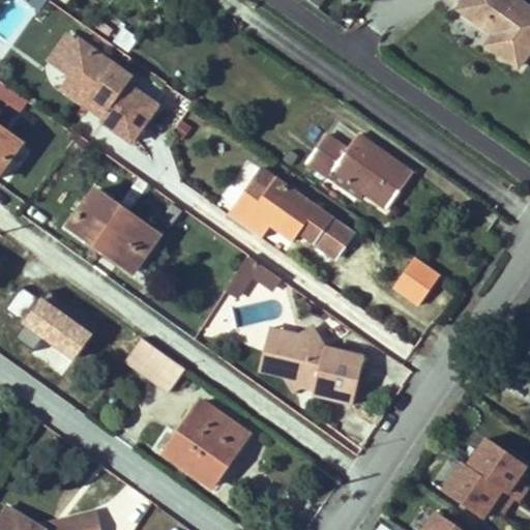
[(301,0),(319,8),(322,0),(301,0)]
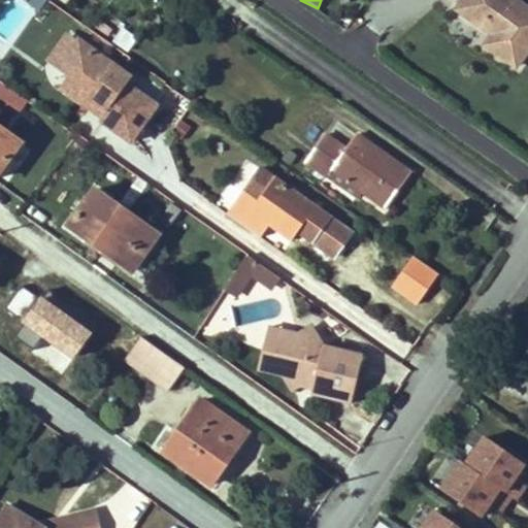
[(527,52),(527,11),(512,0),(465,0),(463,2),(458,10),(493,36),(487,46),(517,68),(527,52)]
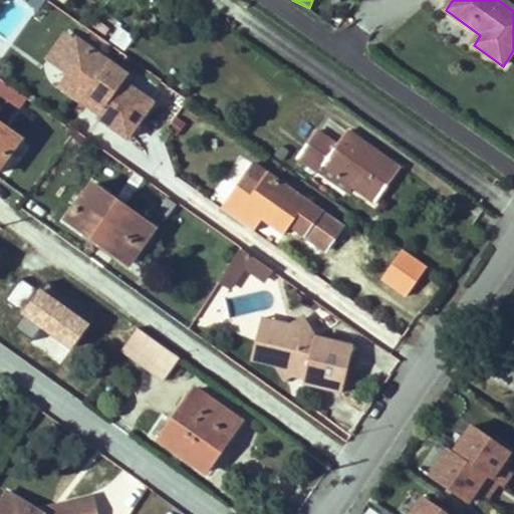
[(123,83),(127,77),(76,41),(56,69),(66,75),(89,91),(86,95),(98,104),(94,110),(100,114),(97,117),(127,139),(153,103),(123,83)]
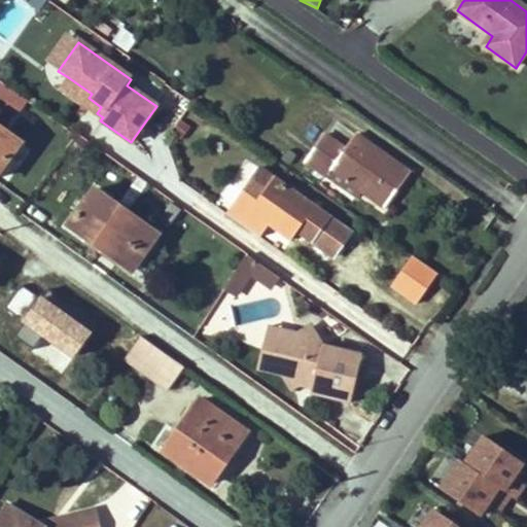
[(61,89),(97,113),(101,107),(89,98),(92,94),(68,77),(61,89)]
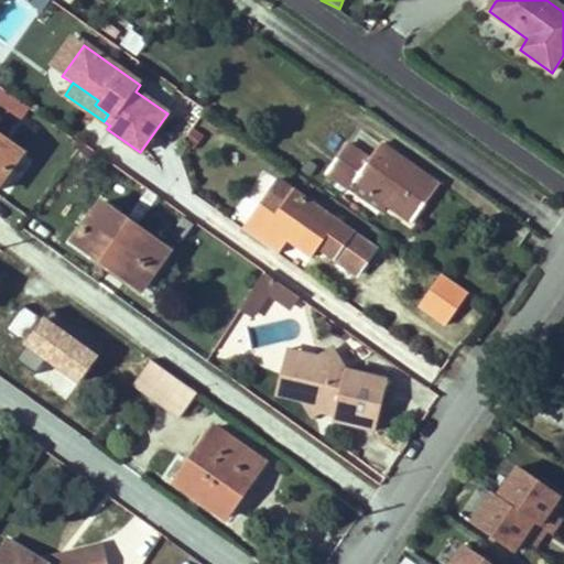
[(0,86),(0,105),(18,118),(26,106),(0,86)]
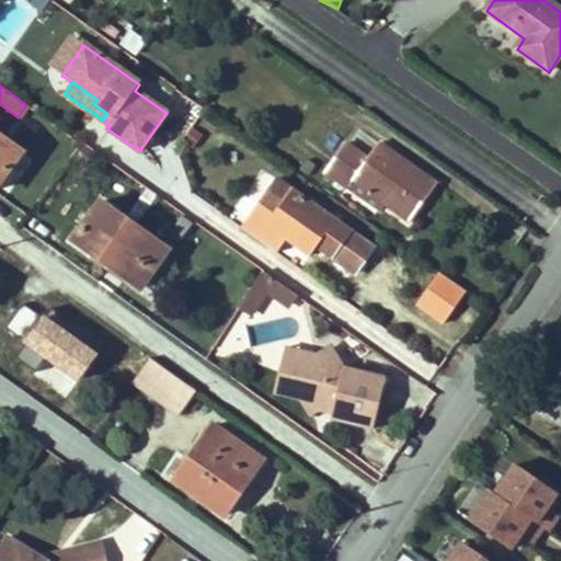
[(0,183),(22,152),(0,137),(0,183)]
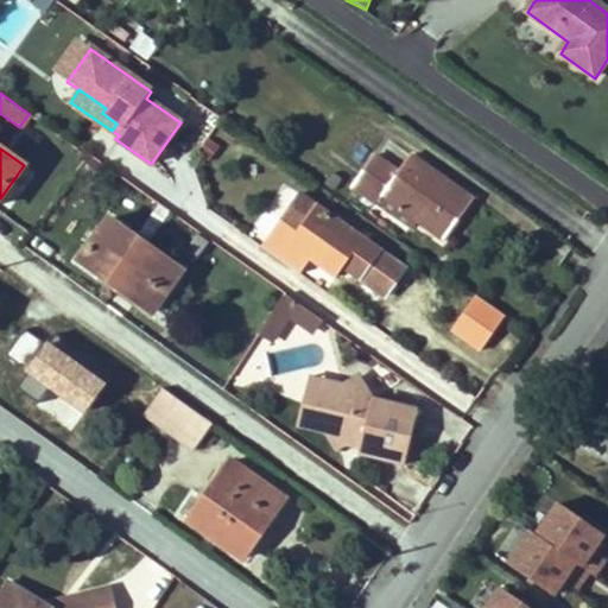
[(381,197),(417,223),(443,241),(472,200),(411,157),(399,175),(373,157),(352,188),(377,204),(381,197)]
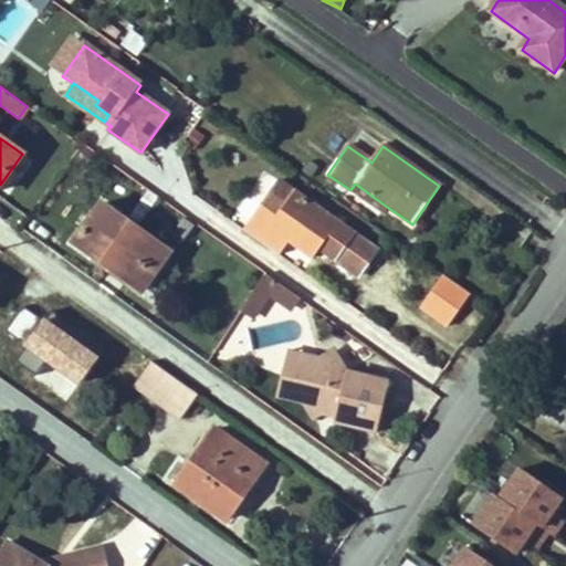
[(276,220),(281,215),(279,213),(294,194),(278,182),(260,208),(276,220)]
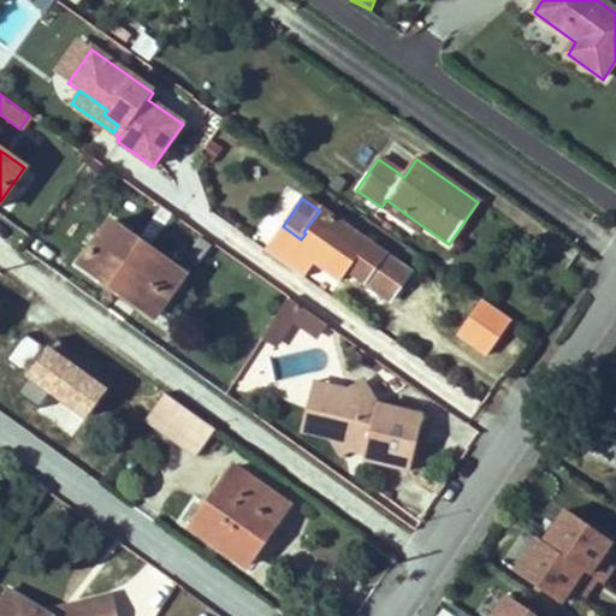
[(386,200),(381,207),(418,234),(422,226),(386,200)]
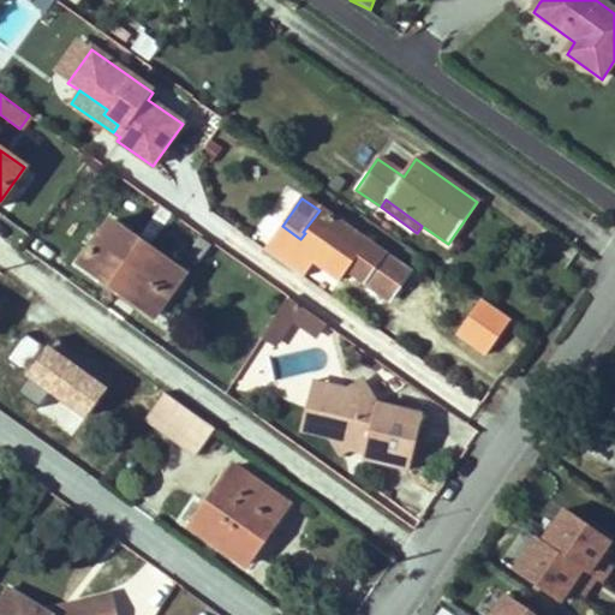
[(320,210),(303,232),(305,233),(336,255),(332,262),(389,302),(408,274),(320,210)]
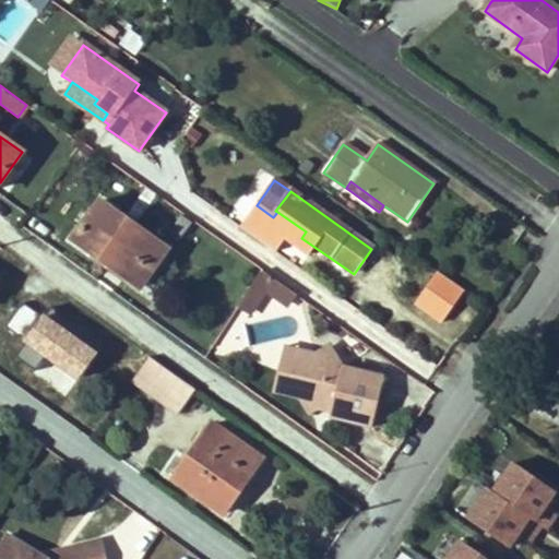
[(72,241),(132,284),(145,266),(151,269),(166,248),(100,202),(72,241)]
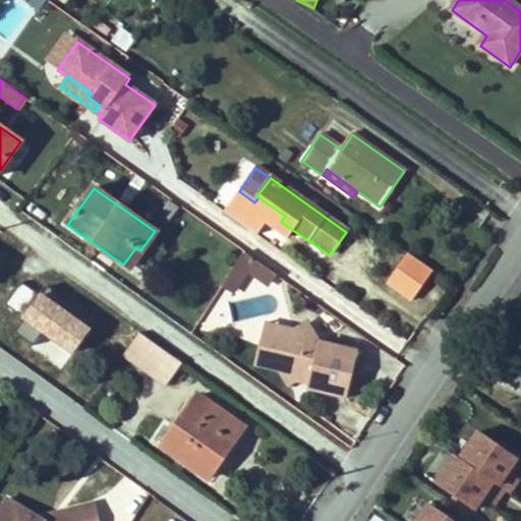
[(166,227),(178,207),(168,199),(155,219),(166,227)]
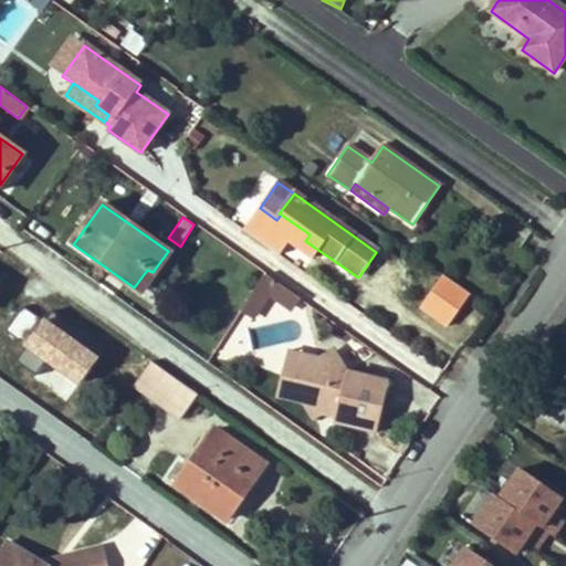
[(134,287),(139,291),(153,272),(147,270),(134,287)]
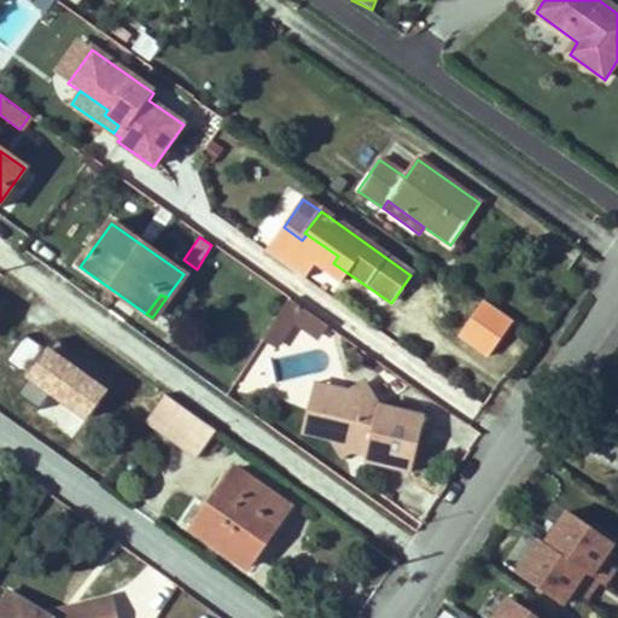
[(330,330),(292,303),(266,343),(279,351),(297,322),(321,340),(330,330)]
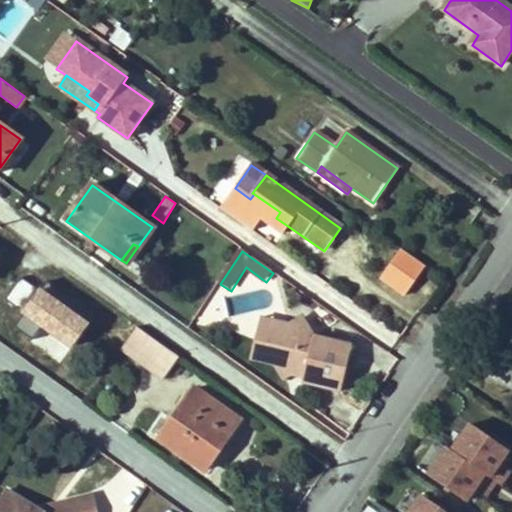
[(17,278),(7,300),(22,307),(32,284),(17,278)]
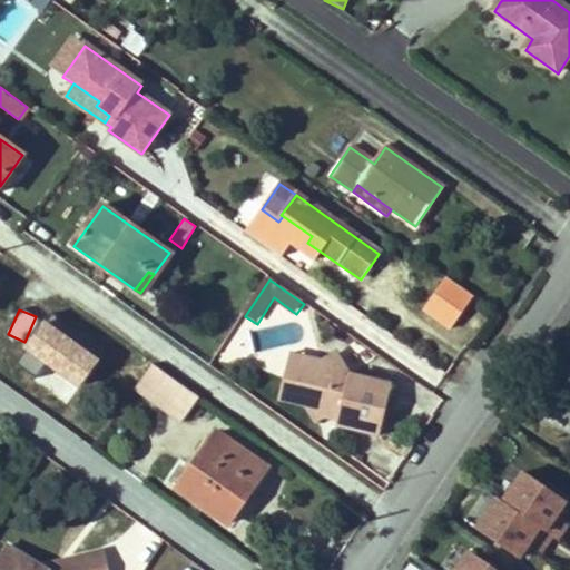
[(67,404),(101,355),(43,316),(21,347),(46,364),(33,381),(67,404)]
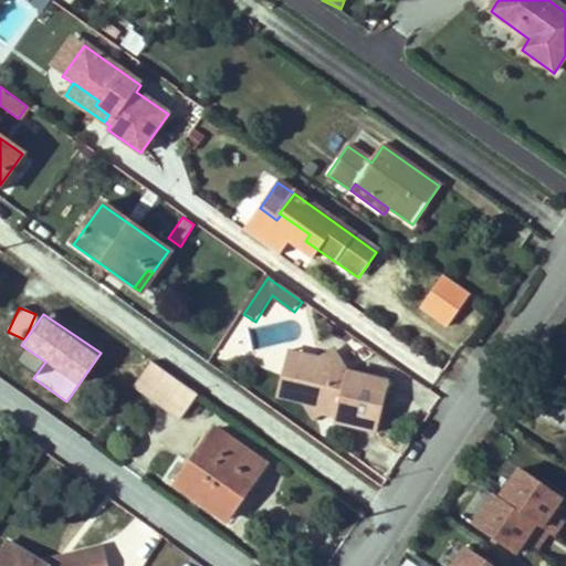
[(301,402),(289,378),(320,362),(289,353),(278,396),(301,402)]
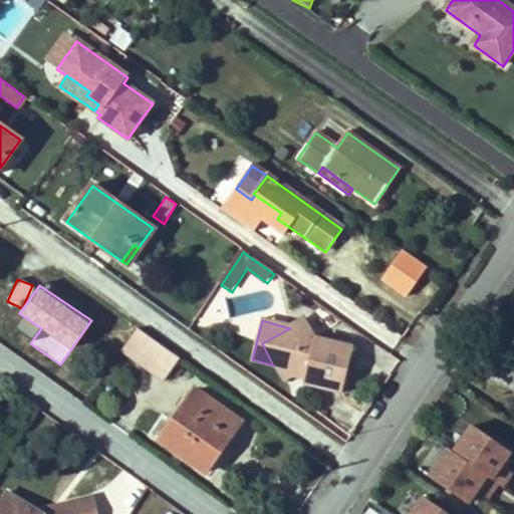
[(315,338),(304,320),(290,328),(262,343),(273,365),(283,381),(299,372),(306,374),(303,383),(340,393),(352,349),(315,338)]
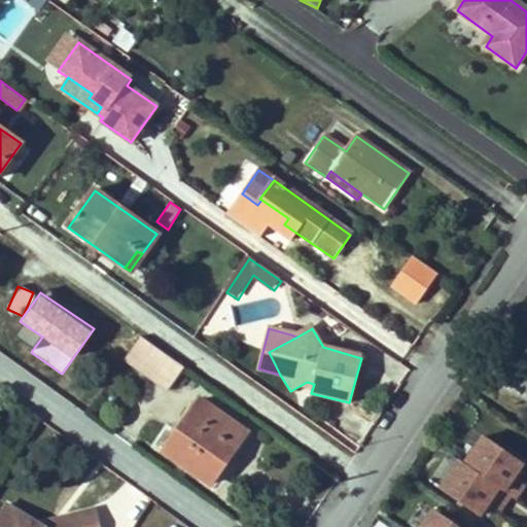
[(169,391),(184,369),(140,337),(125,359),(169,391)]
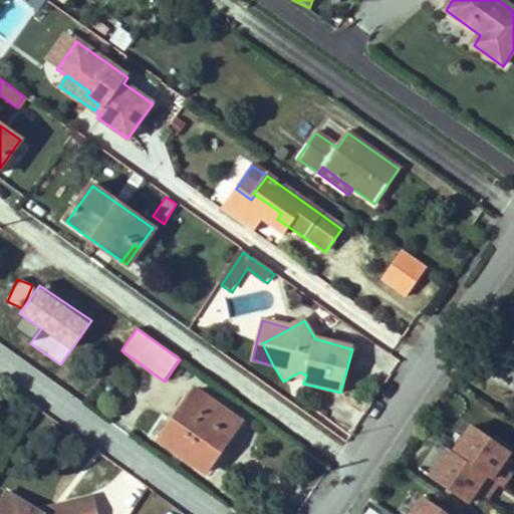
[(218,448),(222,451),(241,425),(196,391),(160,441),(201,471),(218,448)]
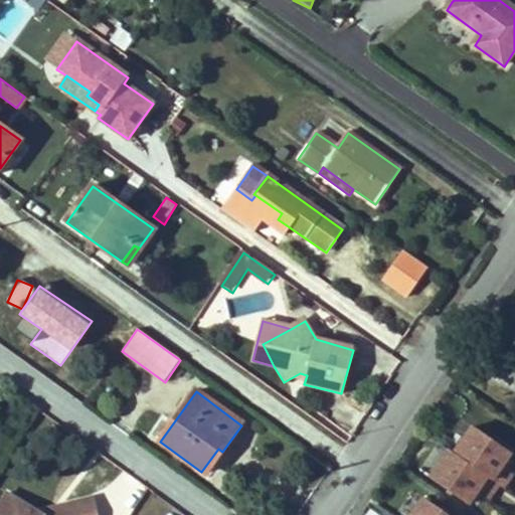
[(468,419),(450,446),(486,472),(491,475),(510,450),(468,419)]
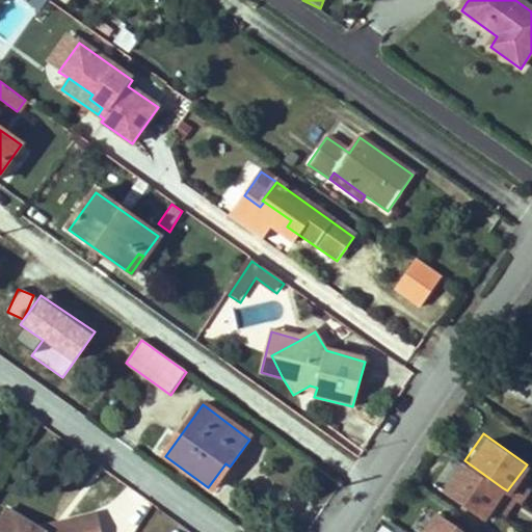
[(439,484),(481,515),(502,487),(464,460),(458,456),(439,484)]
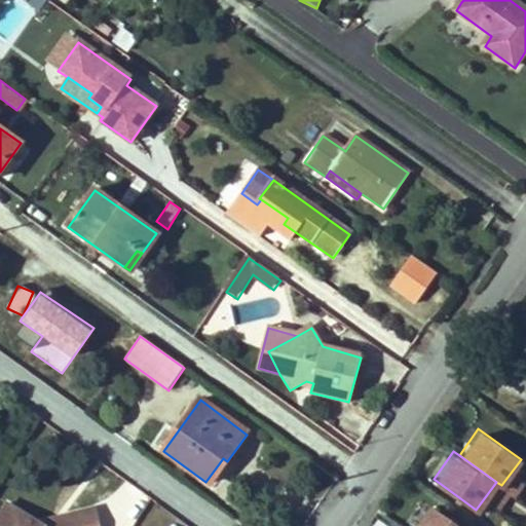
[(223,458),(205,482),(211,485),(227,461),(223,458)]
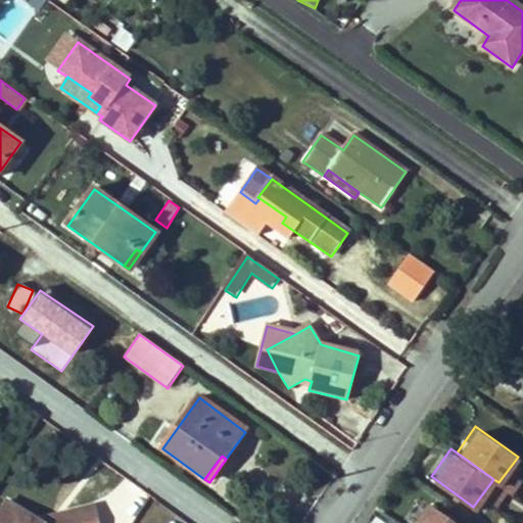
[(462,522),(427,497),(408,522),(462,522)]
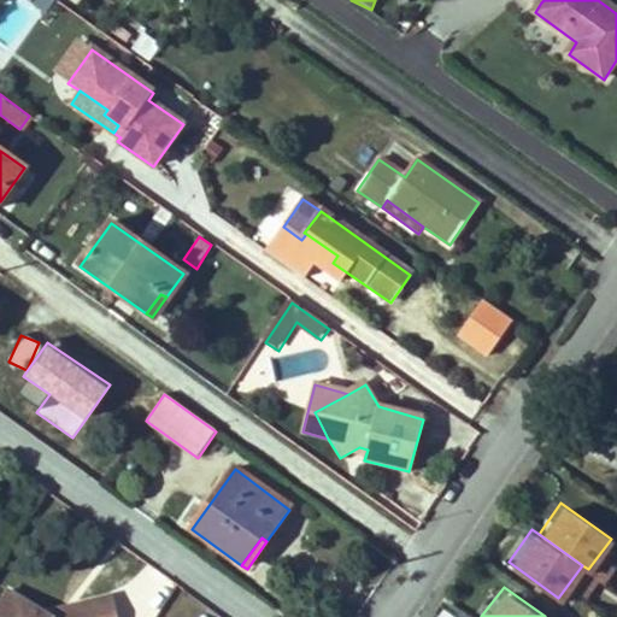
[(36,616),(40,612),(5,588),(0,593),(0,616),(104,616),(100,597),(69,601),(58,616),(36,616)]
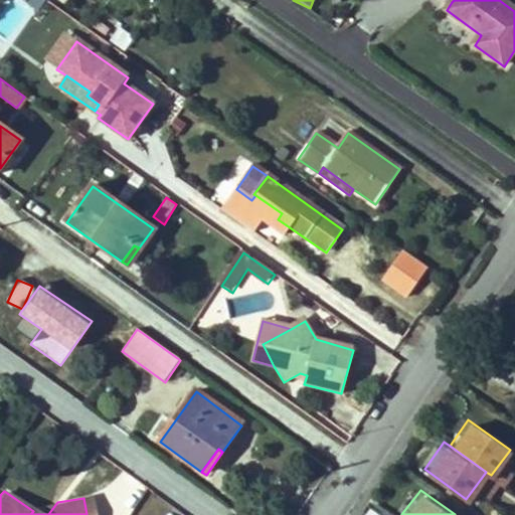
[(48,514),(57,502),(37,506),(33,511),(30,514),(48,514)]
